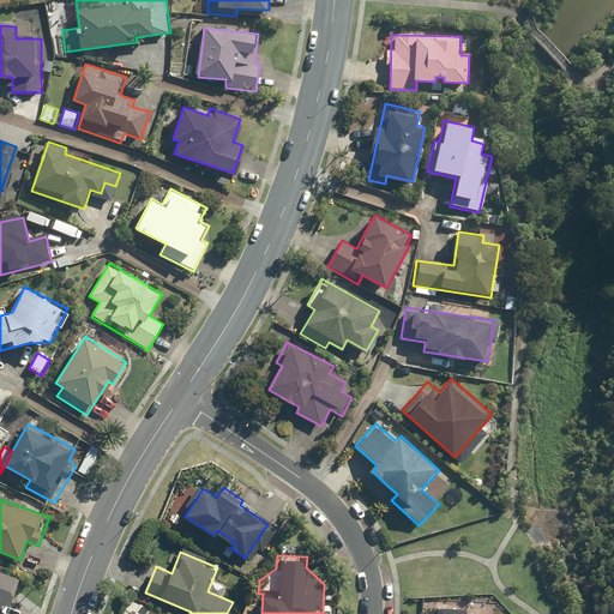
[(0,609),(2,605),(7,606),(18,577),(0,569),(0,609)]
